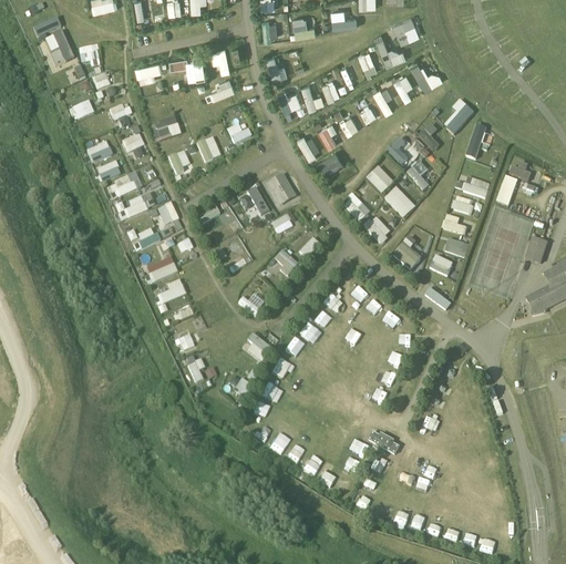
[(90,0),(93,10),(115,4),(114,0),(90,0)]
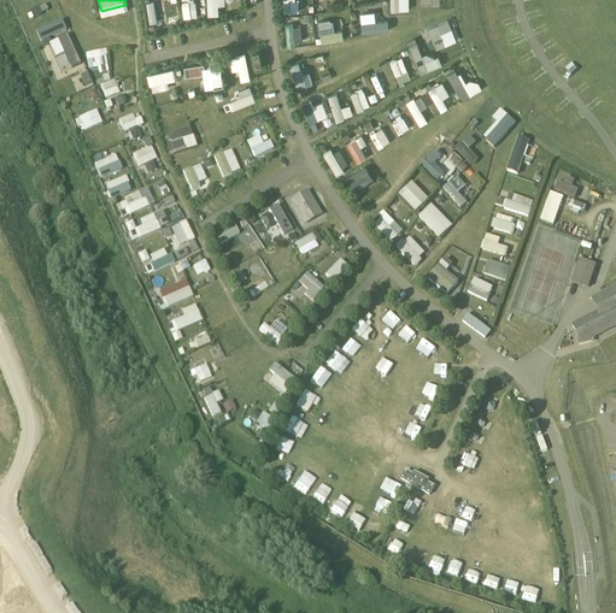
[(146,0),(148,21),(156,19),(153,0),(146,0)]
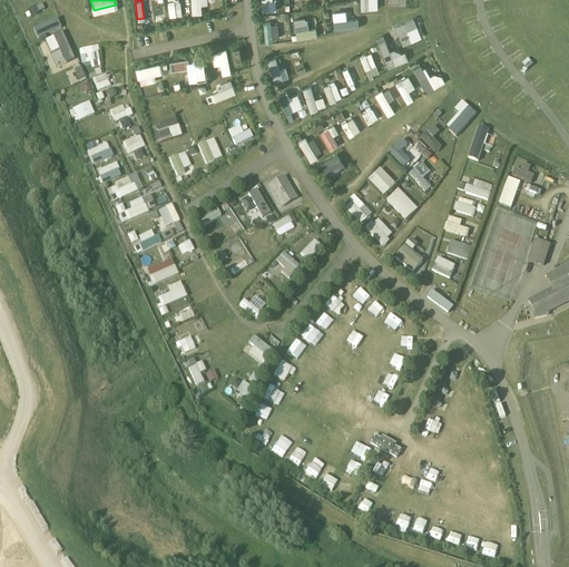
[(167,0),(168,15),(182,12),(179,0),(167,0)]
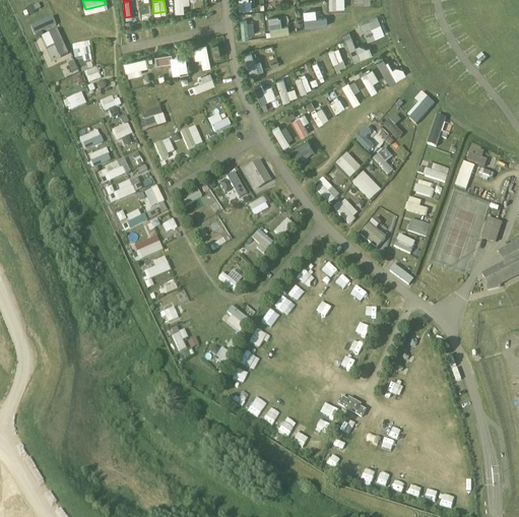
[(174,0),(175,9),(184,9),(183,0),(174,0)]
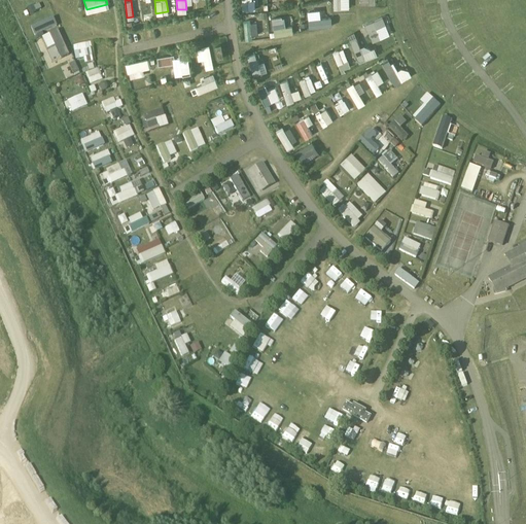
[(34,33),(56,23),(51,14),(30,25),(34,33)]
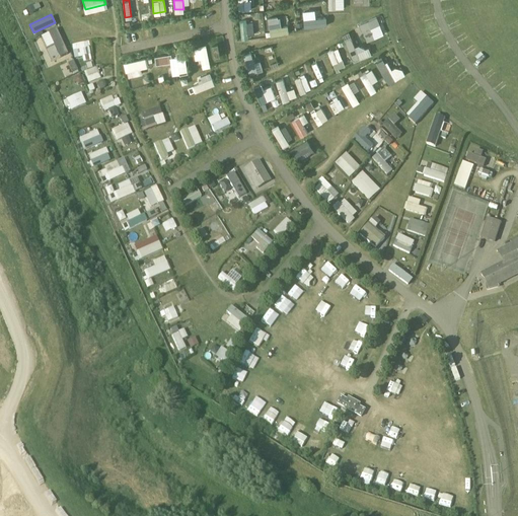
[(267,15),(268,23),(278,21),(277,14),(267,15)]
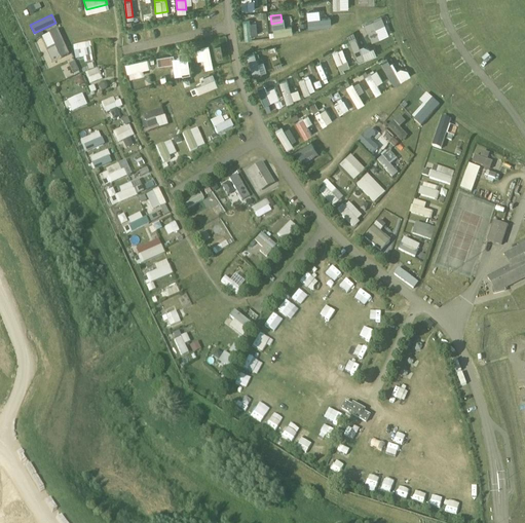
[(327,22),(326,14),(305,16),(306,25),(327,22)]
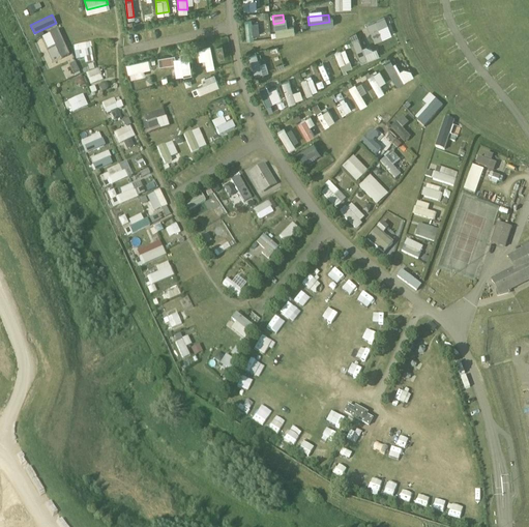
[(370,29),(374,39),(381,36),(377,26),(387,22),(384,15),(365,22),(369,29),(370,29)]
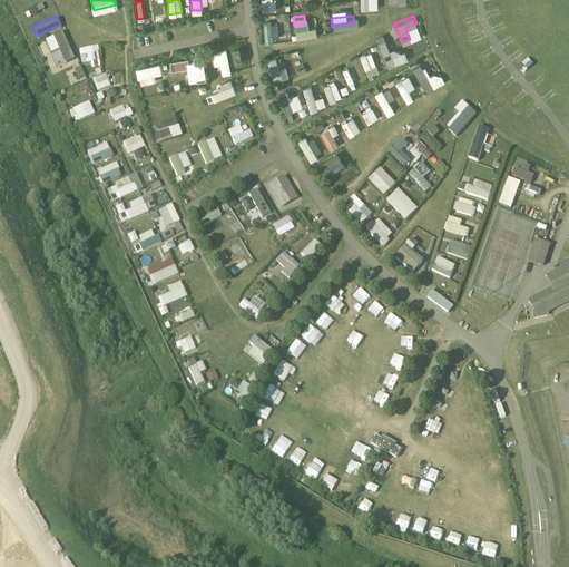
[(264,41),(272,40),(271,36),(270,23),(270,20),(262,20),(264,41)]
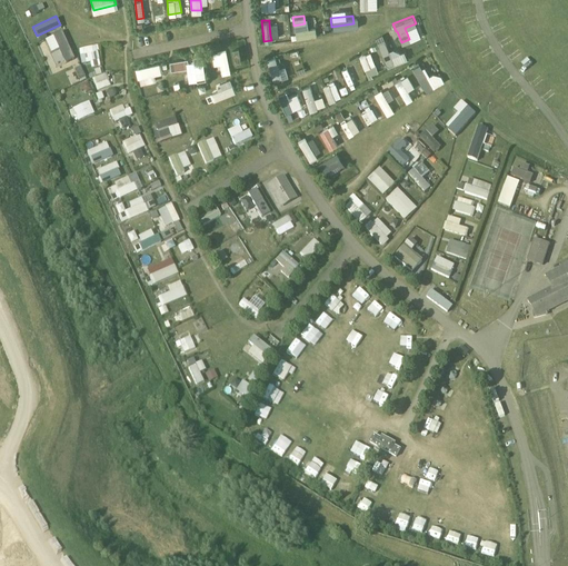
[(294,26),(295,33),(315,30),(314,21),(305,23),(294,26)]
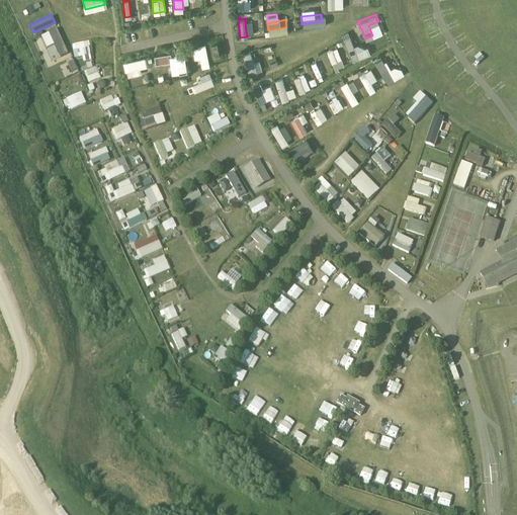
[(46,62),(67,56),(58,27),(37,34),(46,62)]
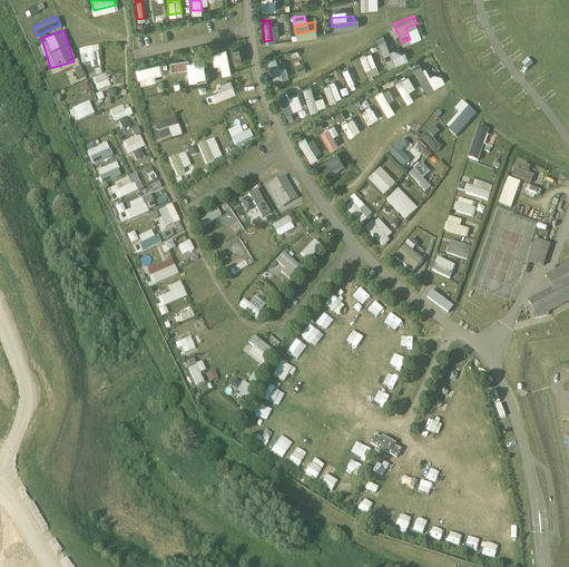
[(385,36),(378,39),(388,65),(408,57),(404,49),(393,55),(385,36)]
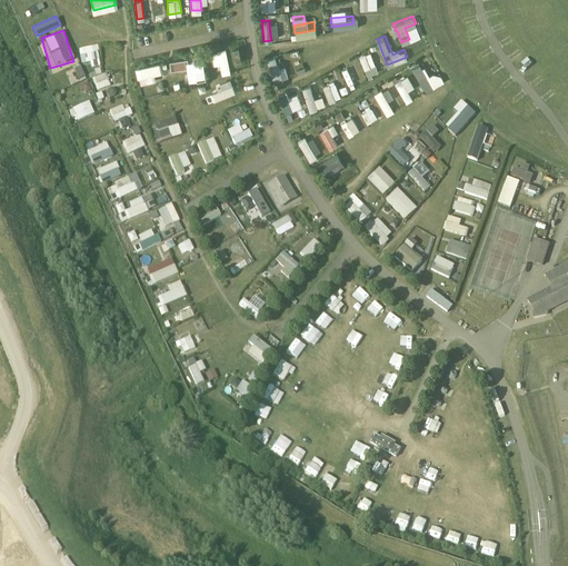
[(78,46),(80,61),(90,60),(90,66),(99,65),(97,43),(78,46)]
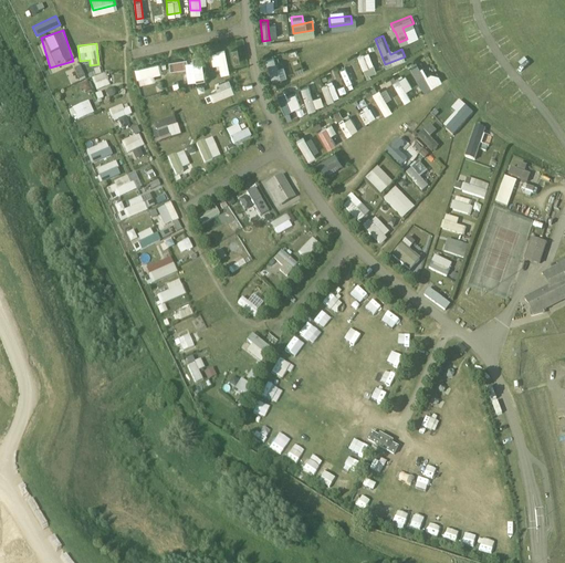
[(219,62),(221,72),(230,71),(225,47),(210,50),(213,63),(219,62)]
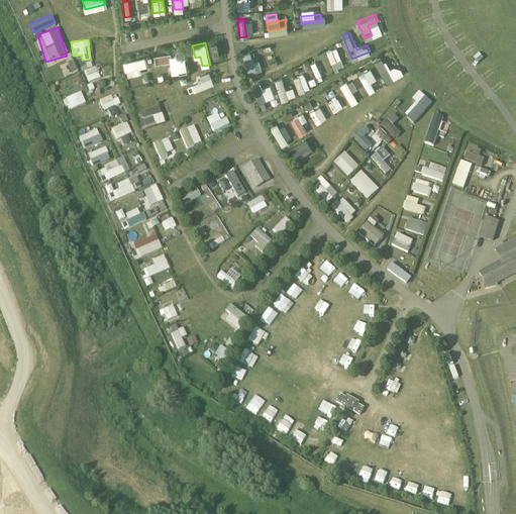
[(333,68),(343,64),(336,43),(326,47),(333,68)]
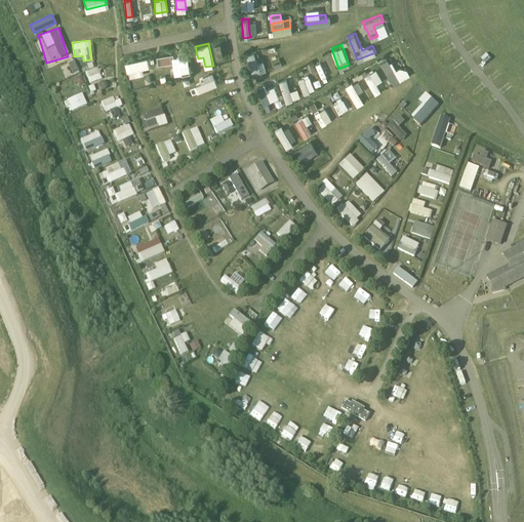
[(170,56),(173,74),(189,71),(186,50),(178,51),(179,55),(170,56)]
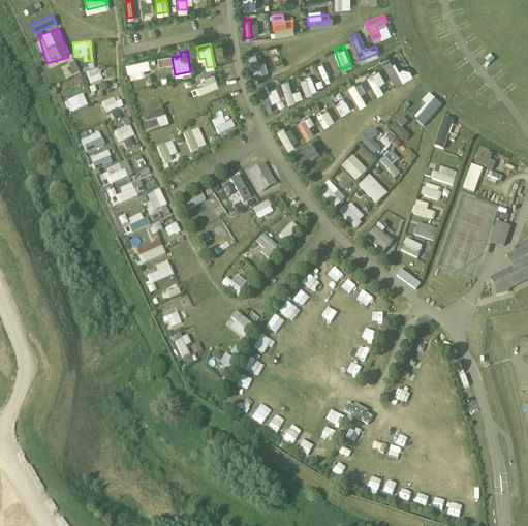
[(255,52),(248,54),(253,73),(260,71),(255,52)]
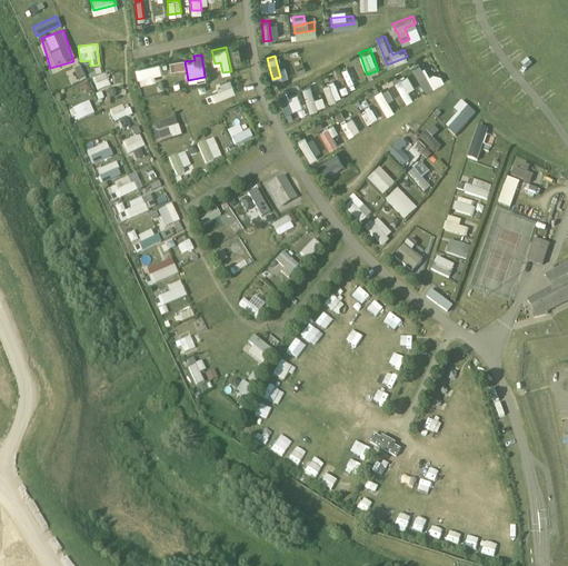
[(139,76),(141,82),(156,79),(155,72),(162,70),(161,67),(167,66),(166,60),(161,61),(160,60),(136,66),(138,76),(139,76)]
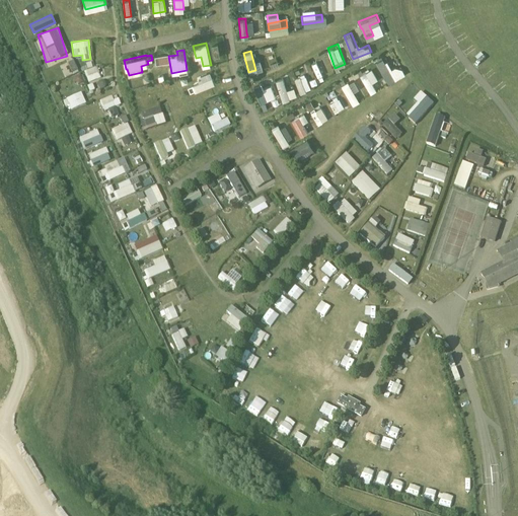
[(381,57),(376,60),(388,81),(394,78),(381,57)]
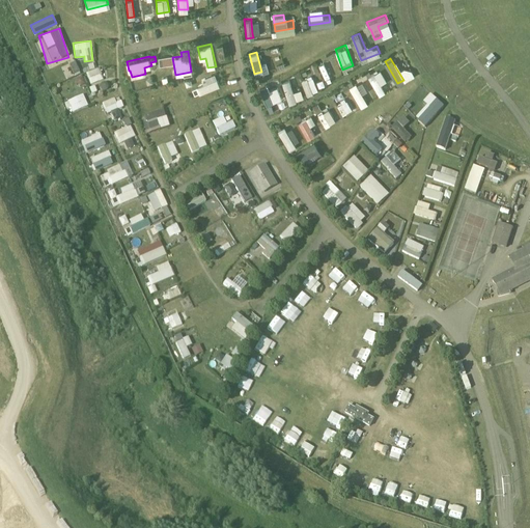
[(103,64),(85,71),(89,82),(107,76),(103,64)]
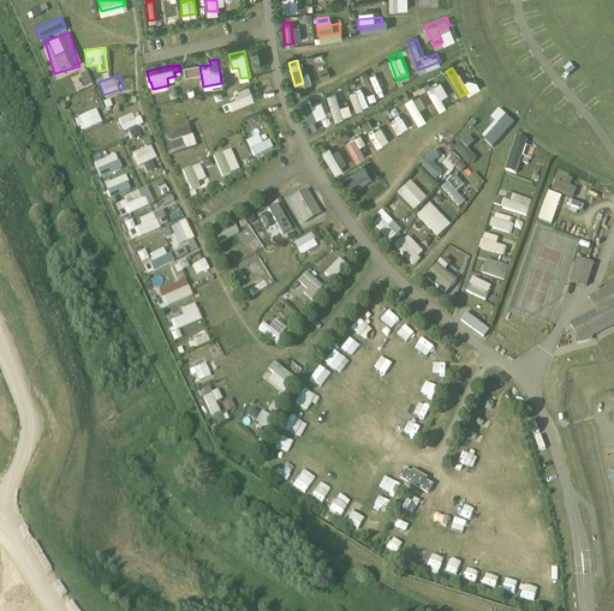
[(425,88),(439,109),(445,106),(433,83),(425,88)]
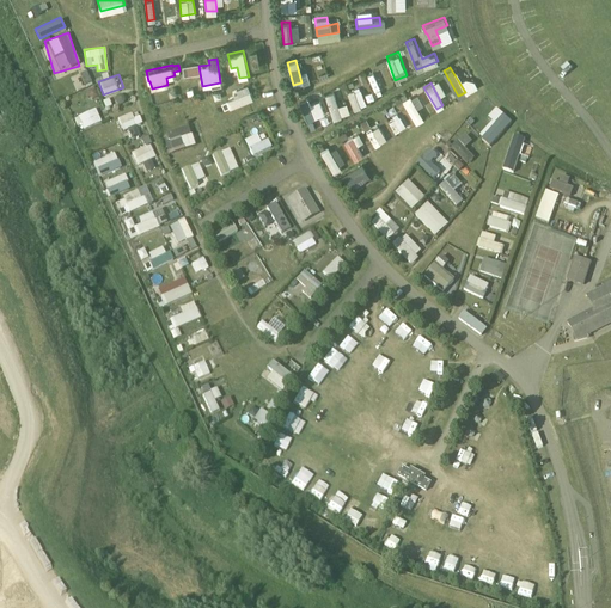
[(226,98),(230,106),(255,97),(251,88),(226,98)]
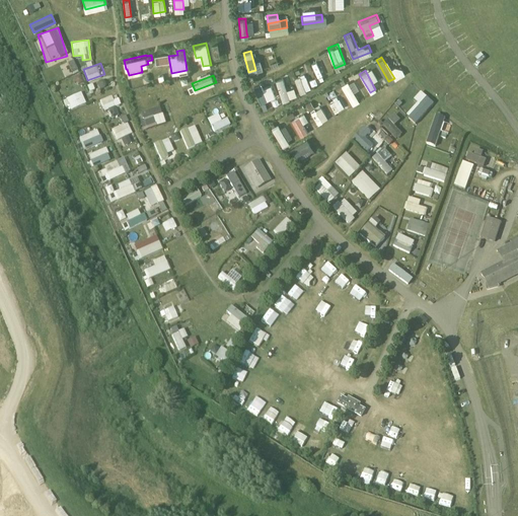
[(263,107),(280,100),(271,76),(253,83),(263,107)]
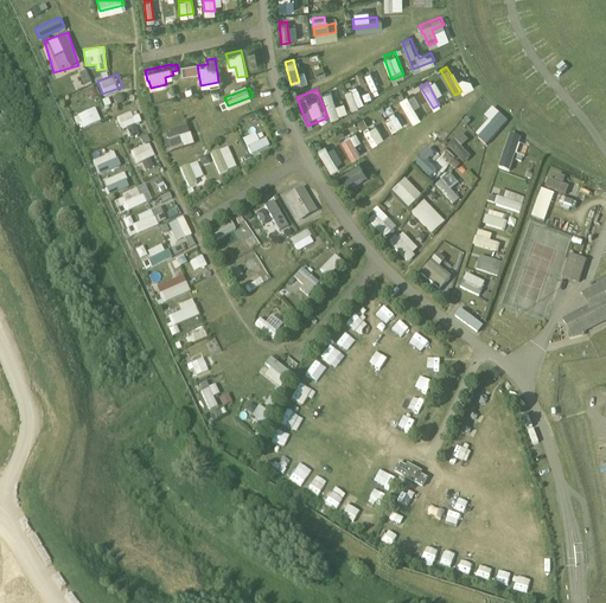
[(330,89),(321,92),(330,117),(338,114),(330,89)]
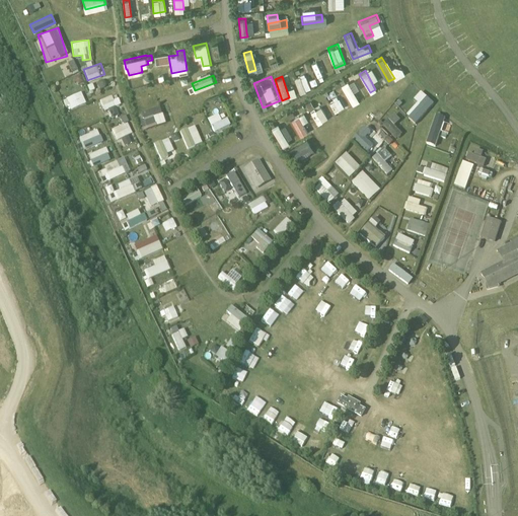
[(360,98),(348,79),(341,83),(353,102),(360,98)]
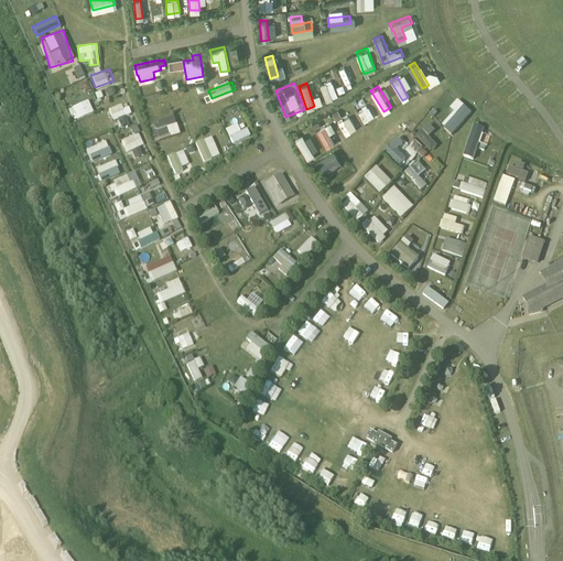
[(158,89),(140,96),(142,101),(160,96),(158,89)]
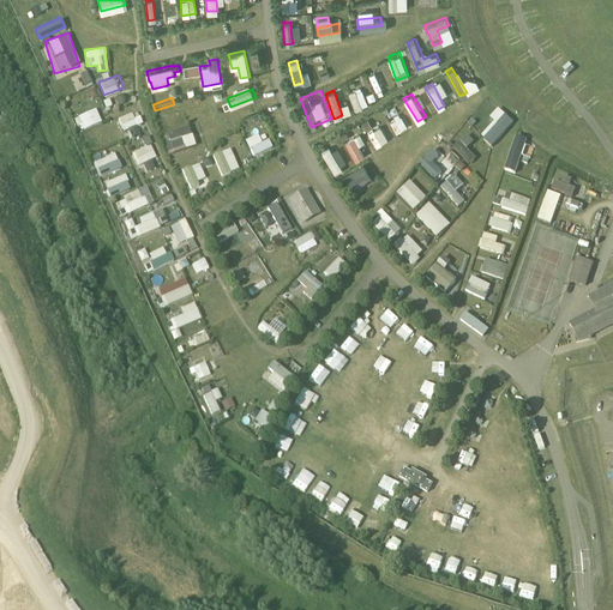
[(83,128),(101,120),(95,108),(77,115),(83,128)]
